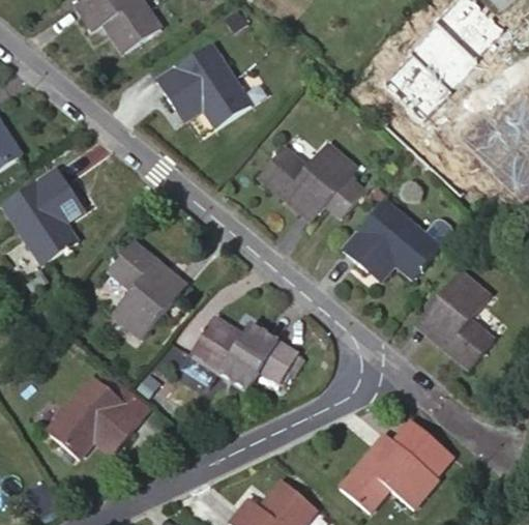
[(125,48),(159,25),(143,0),(77,0),(74,2),(91,30),(108,21),(125,48)]
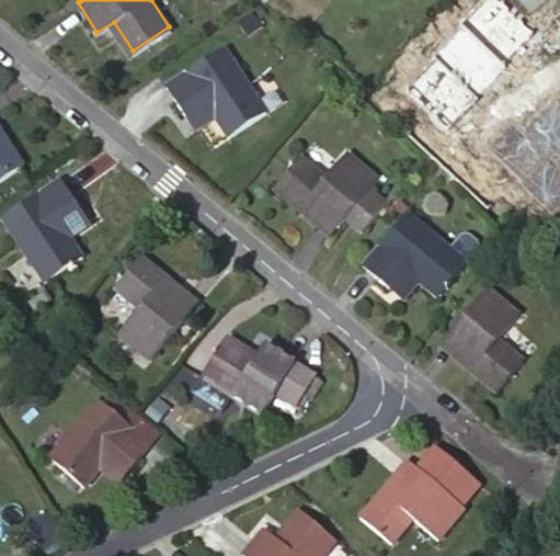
[(204,98),(215,115),(227,133),(264,109),(223,45),(164,82),(184,112),(204,98)]
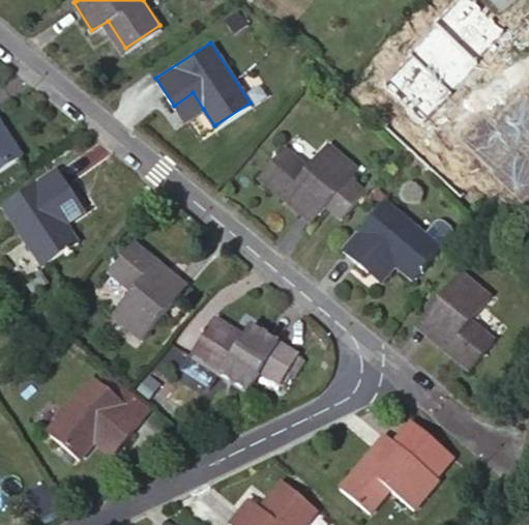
[(184,122),(203,109),(193,92),(174,106),(184,122)]
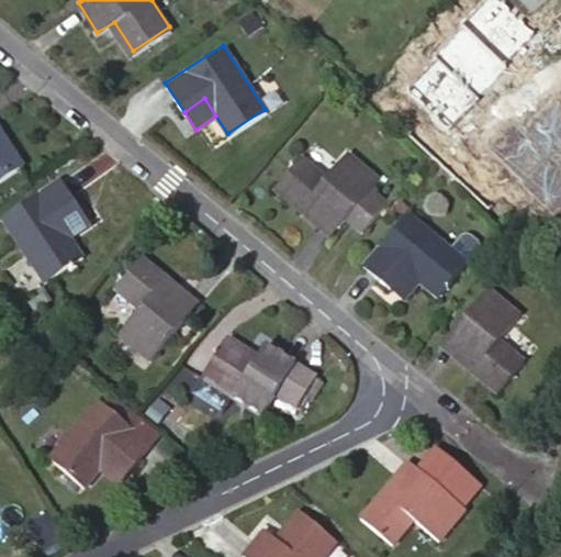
[(401,124),(427,149),(451,127),(432,109),(427,113),(418,104),(401,124)]
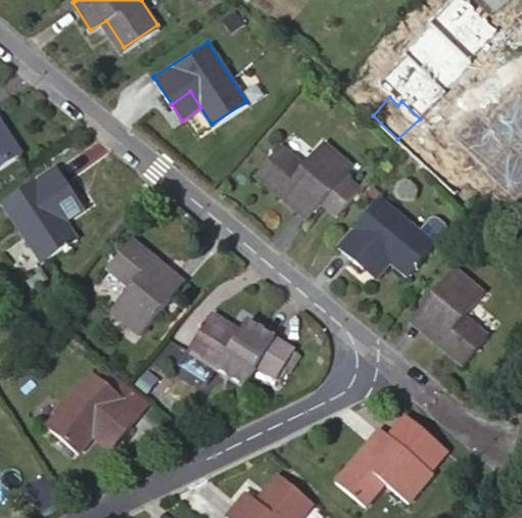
[(397,139),(401,142),(456,193),(477,171),(420,119),(397,139)]
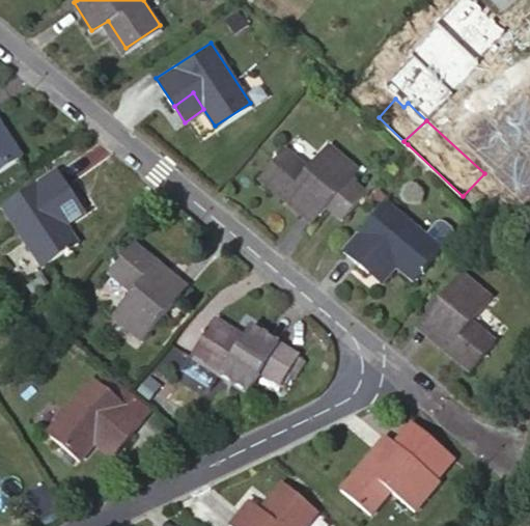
[(0,167),(22,154),(4,126),(0,128),(0,167)]
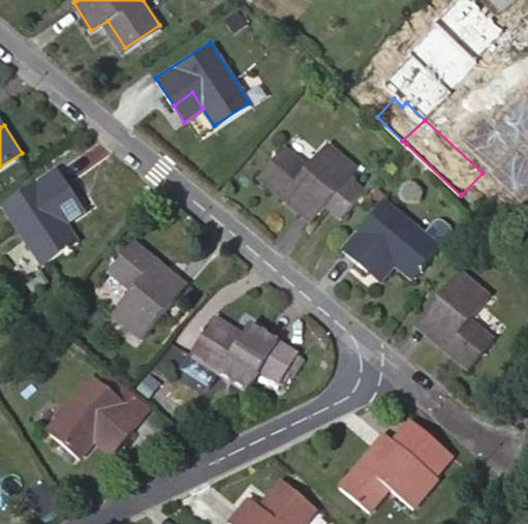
[(257,175),(282,197),(287,190),(316,214),(323,205),(339,218),(360,193),(344,180),(354,167),(324,142),(305,164),(281,146),(276,153),(273,151),(267,157),(270,159),(257,175)]
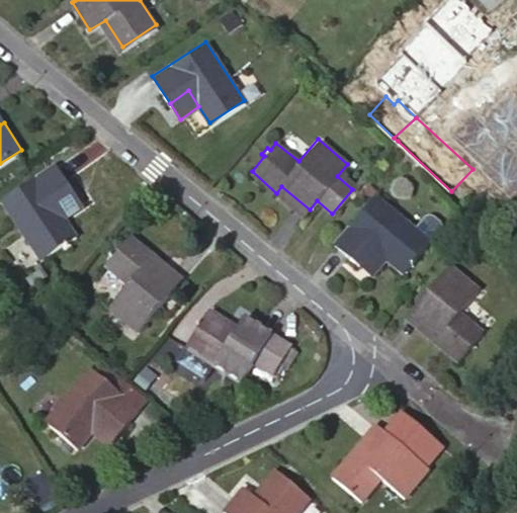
[(56,203),(75,190),(56,161),(4,197),(45,256),(66,242),(69,244),(75,240),(74,237),(78,234),(66,217),(56,203)]
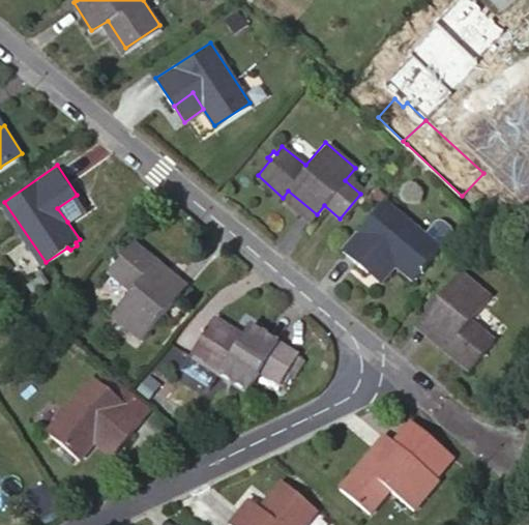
[(288,191),(283,198),(311,221),(317,214),(288,191)]
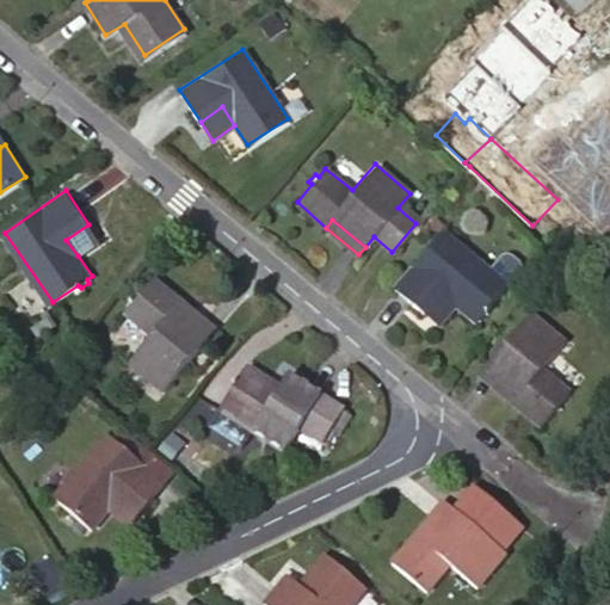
[(99,240),(88,224),(66,240),(78,255),(99,240)]
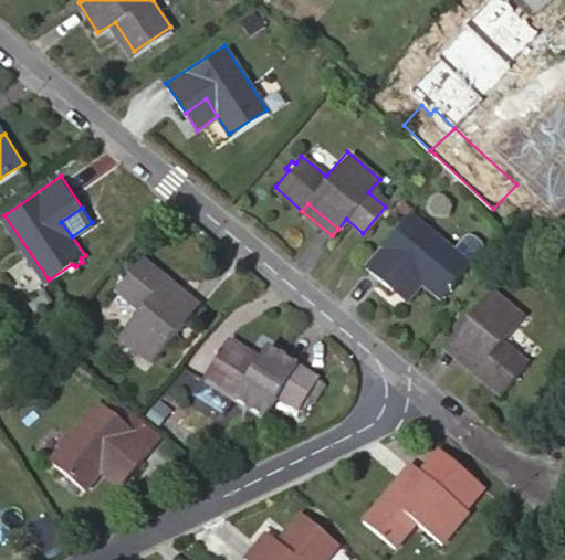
[(410,267),(426,281),(442,294),(470,260),(482,246),(483,242),(481,239),(473,232),(469,231),(464,233),(453,246),(410,210),(364,263),(393,287),(410,267)]
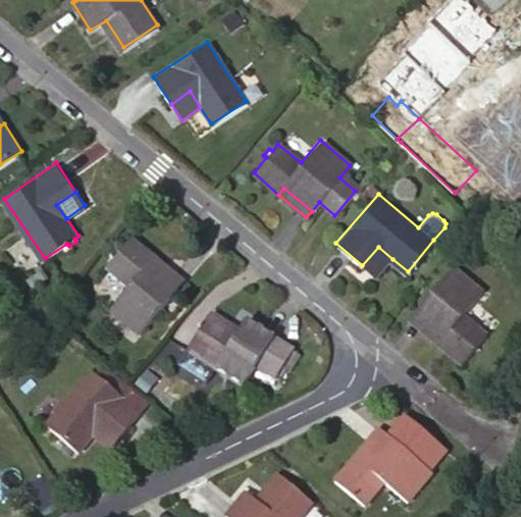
[(150,262),(155,255),(131,235),(118,250),(114,247),(108,255),(111,257),(106,264),(129,283),(110,306),(142,332),(178,286),(150,262)]
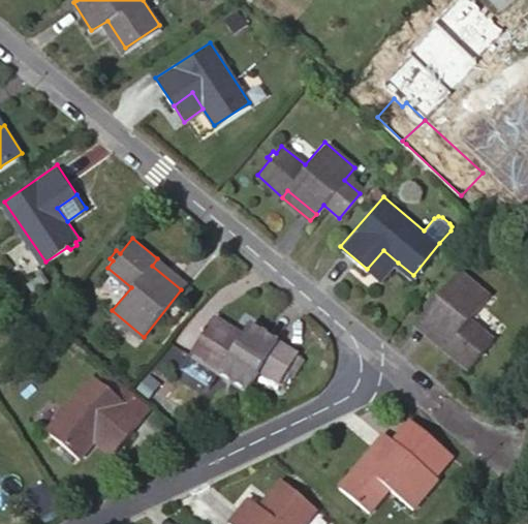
[(381,281),(398,263),(383,250),(367,269),(381,281)]
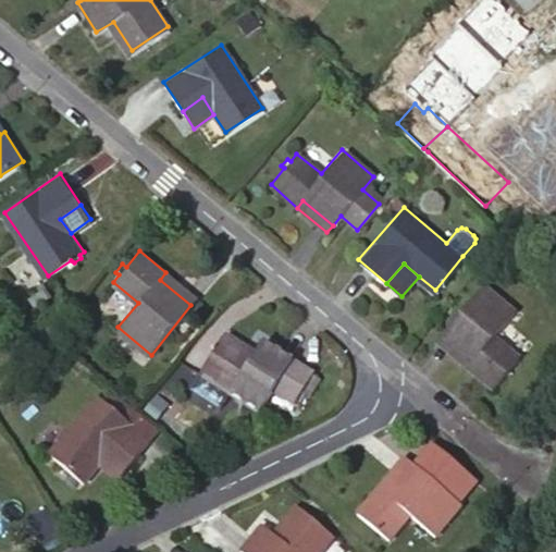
[(197,298),(165,272),(160,280),(190,305),(197,298)]
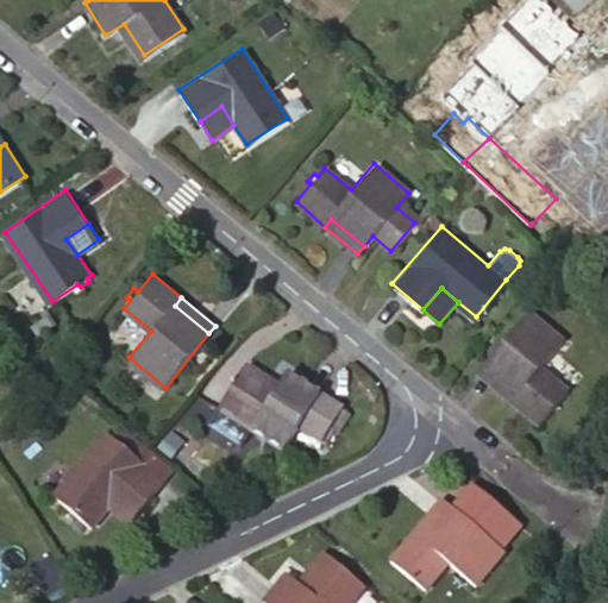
[(515,391),(509,401),(538,425),(568,390),(540,366),(561,339),(527,312),(482,365),(515,391)]
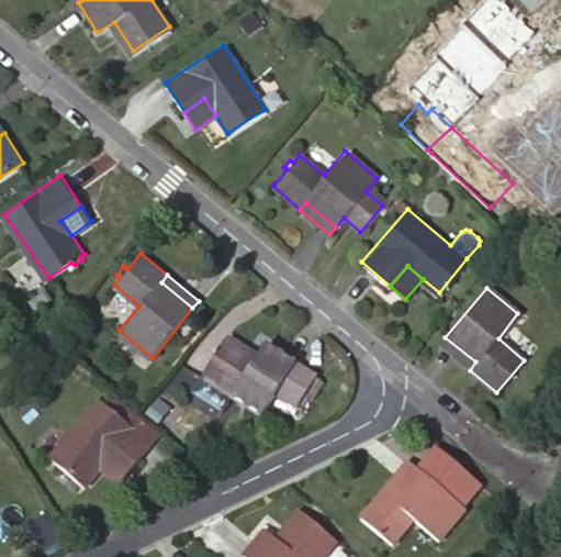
[(201,375),(262,412),(276,391),(296,404),(315,375),(265,342),(256,356),(224,337),(221,344),(217,342),(214,347),(216,351),(201,375)]
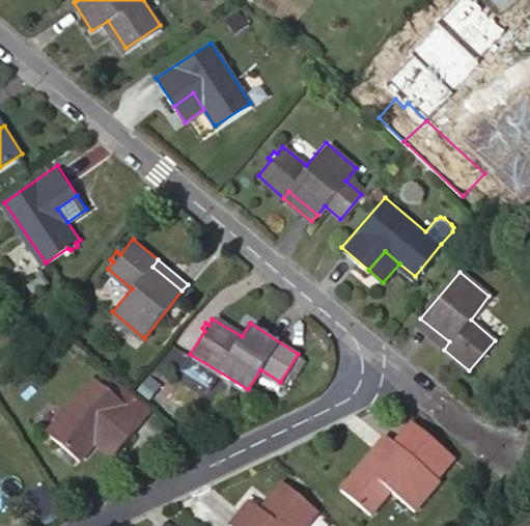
[(415,325),(444,350),(449,341),(420,319),(415,325)]
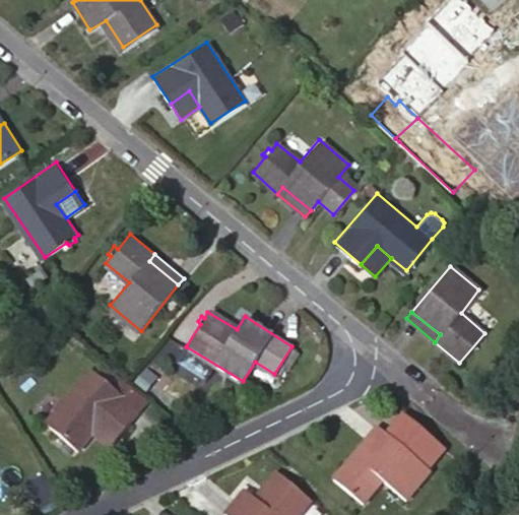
[(99,358),(90,367),(132,401),(140,392),(99,358)]
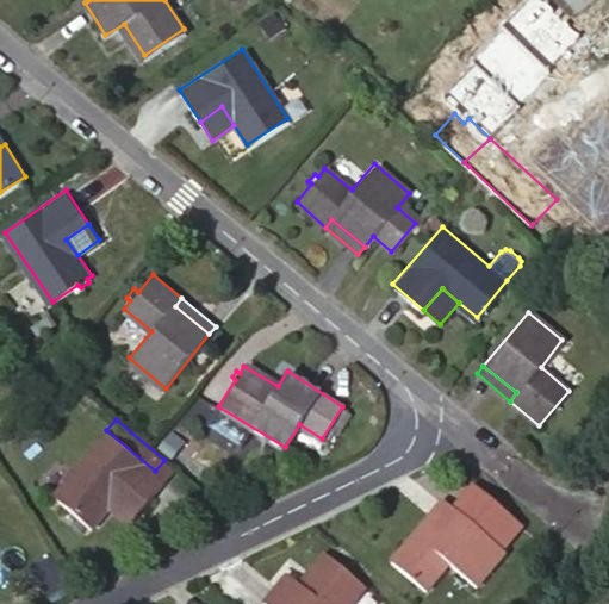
[(91,525),(107,508),(120,491),(141,509),(165,478),(155,471),(106,430),(54,494),(91,525)]
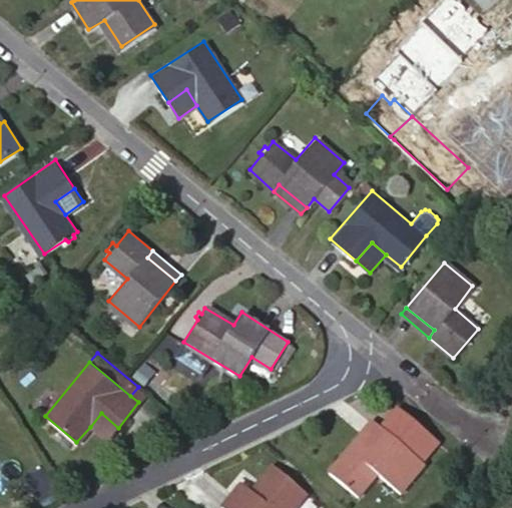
[(138,387),(130,396),(138,402),(146,393),(138,387)]
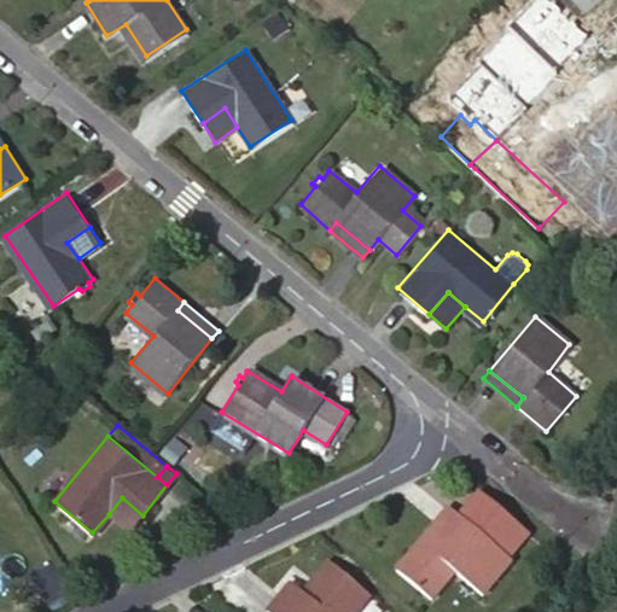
[(122,497),(109,514),(129,531),(143,516),(122,497)]
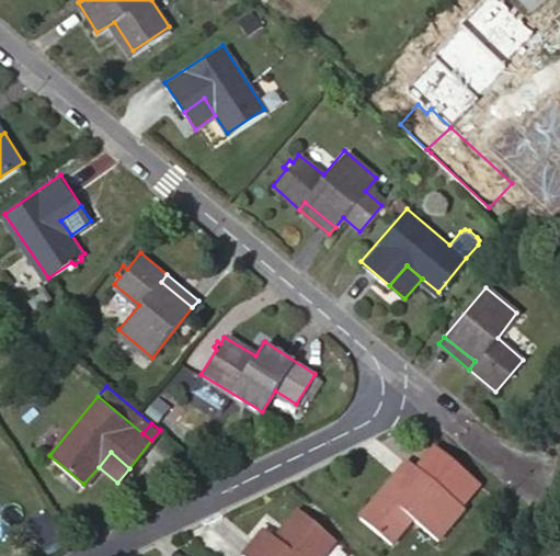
[(390,496),(414,464),(408,458),(380,489),(390,496)]
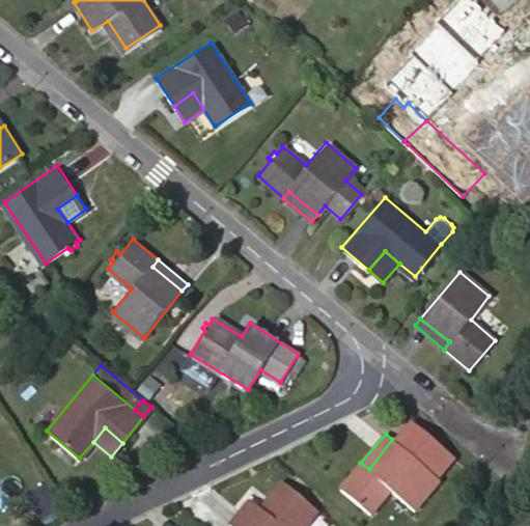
[(439,477),(392,439),(369,469),(360,463),(341,489),(370,513),(389,490),(414,508),(439,477)]
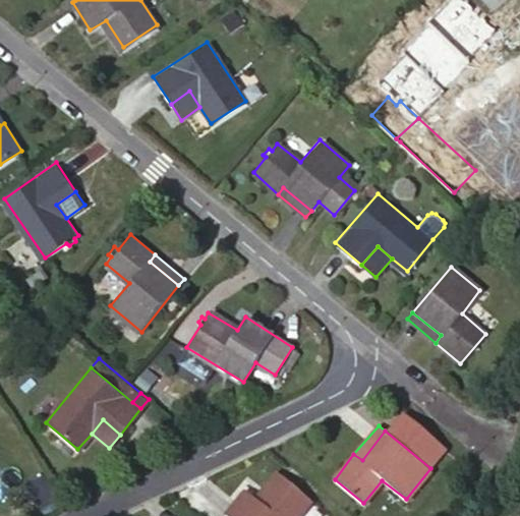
[(228,515),(297,515),(311,499),(281,474),(258,499),(246,489),(225,513),(228,515)]
